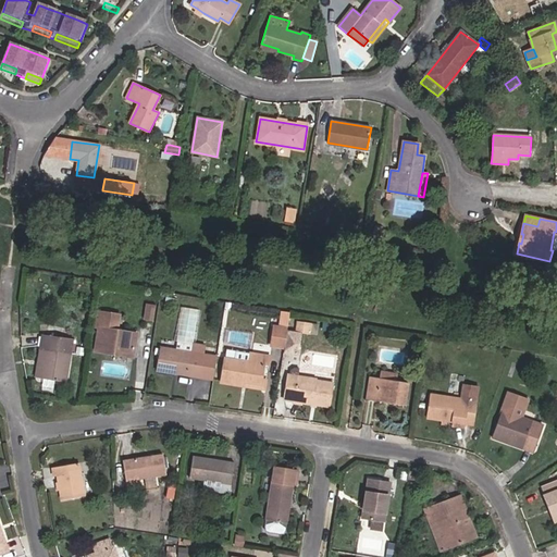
[(381,236),(383,226),(374,225),(372,235),(381,236)]
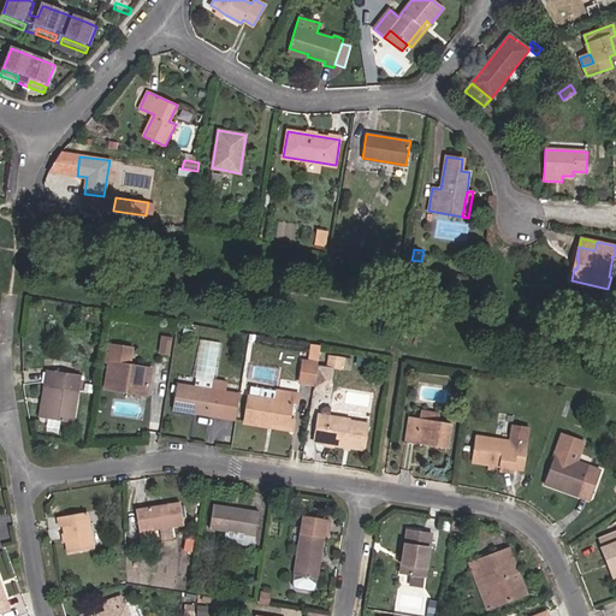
[(194,339),(195,330),(183,329),(182,337),(194,339)]
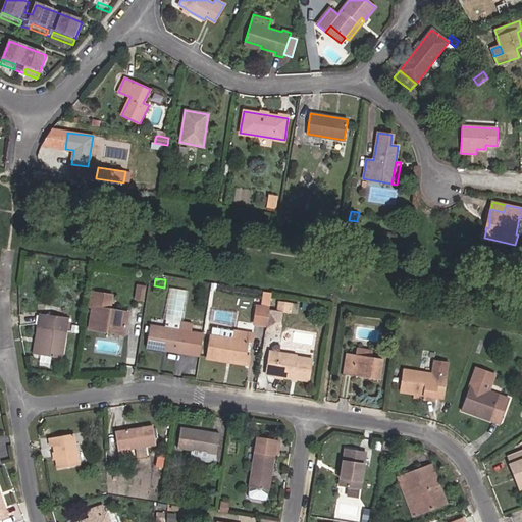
[(137,286),(135,300),(144,301),(146,288),(137,286)]
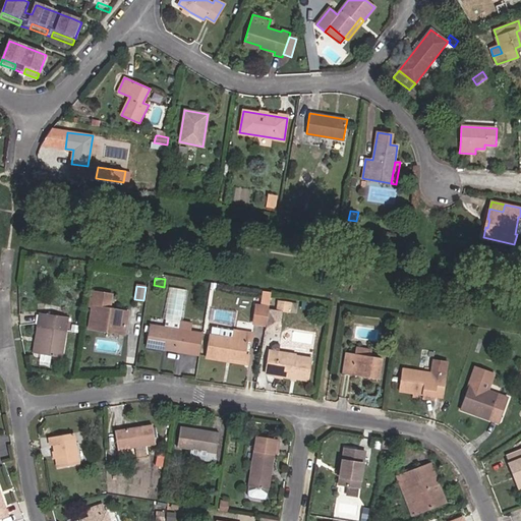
[(125,332),(128,311),(110,308),(112,294),(92,291),(90,305),(93,306),(89,329),(107,332),(107,329),(125,332)]
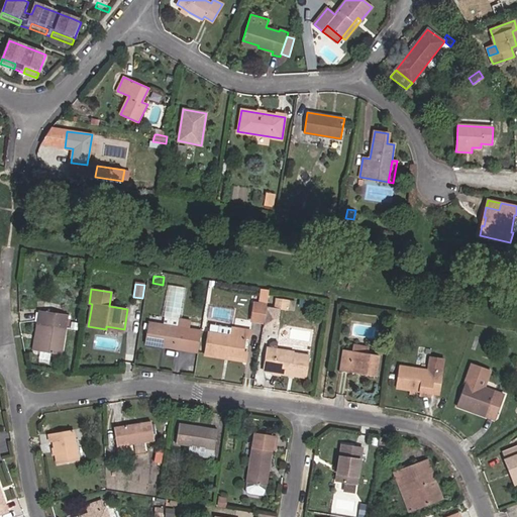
[(276,307),(286,309),(288,300),(277,299),(276,307)]
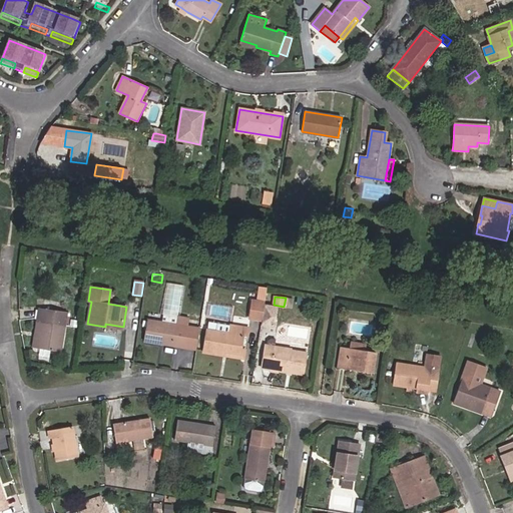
[(312,307),(313,299),(298,297),(297,305),(312,307)]
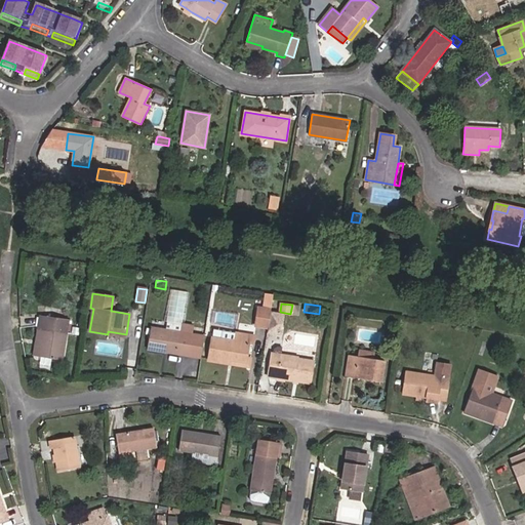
[(271,313),(271,311),(259,309),(255,326),(268,328),(271,313)]
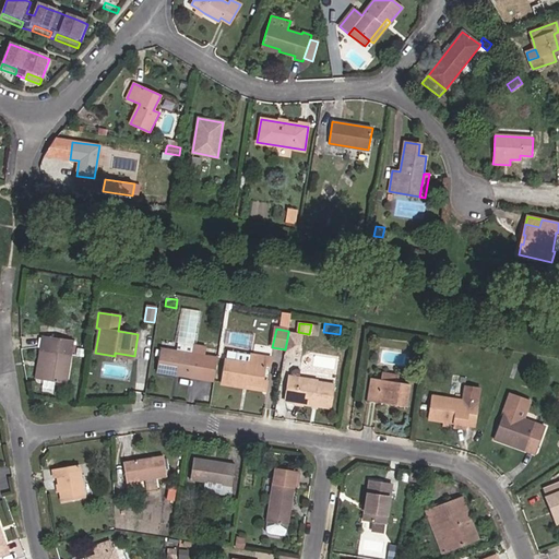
[(298,357),(301,335),(288,333),(285,349),(284,355),(298,357)]
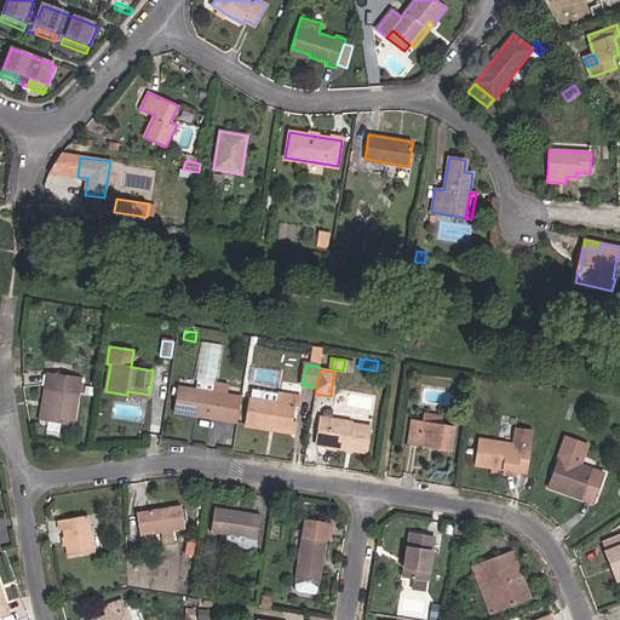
[(81,378),(47,372),(45,389),(49,389),(42,420),(73,426),(81,378)]
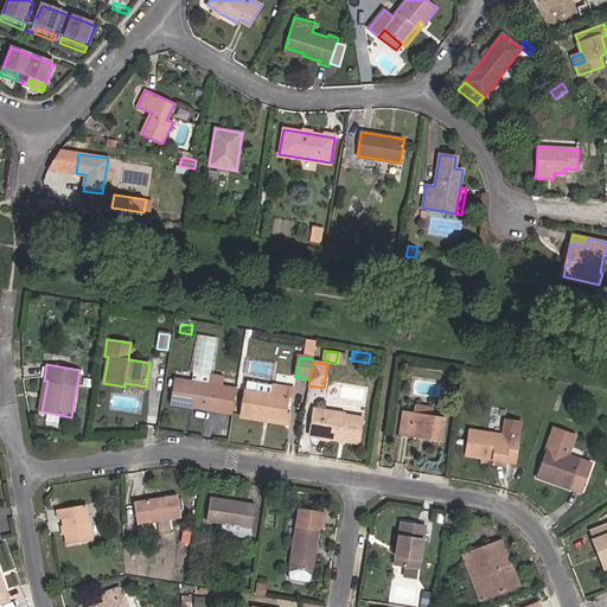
[(174,378),(170,404),(217,413),(222,385),(223,377),(193,372),(191,381),(174,378)]
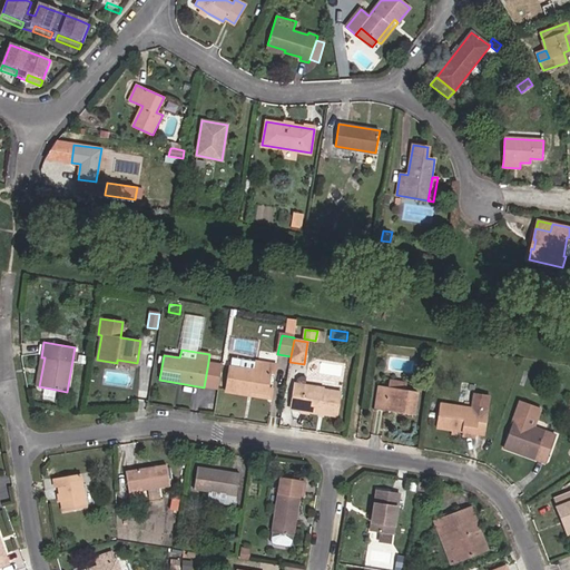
[(217,390),(222,364),(208,362),(204,387),(217,390)]
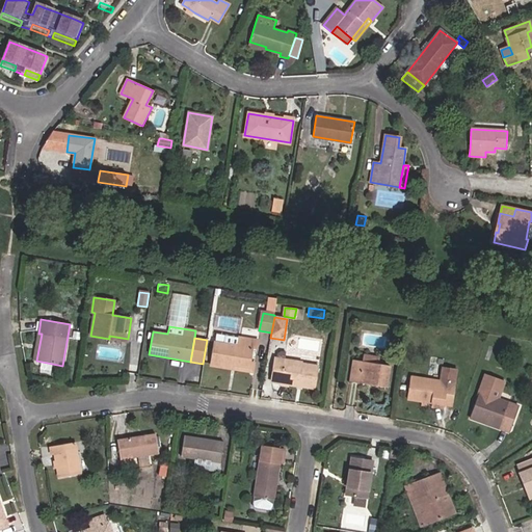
[(249,368),(250,361),(253,348),(256,349),(258,341),(238,338),(237,346),(214,342),(210,365),(233,369),(234,365),(249,368)]
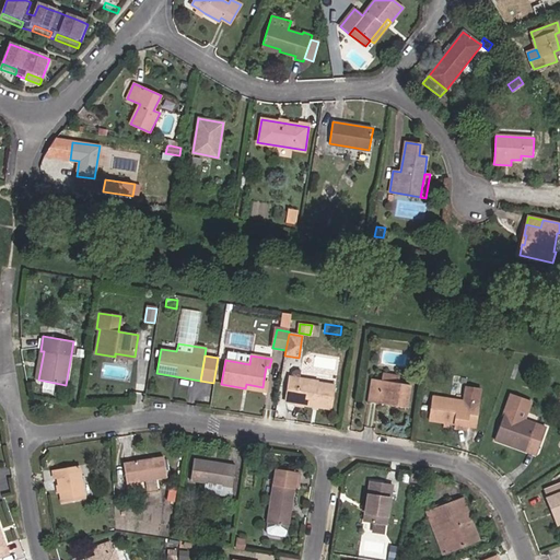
[(398,384),(399,375),(383,373),(382,382),(398,384)]
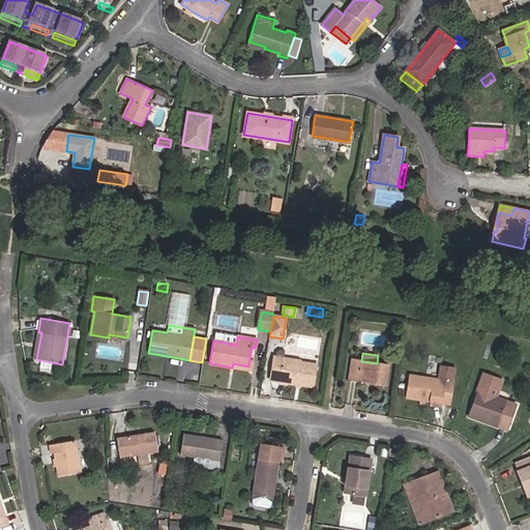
[(301,361),(274,357),(270,380),(314,386),(318,365),(300,363),(301,361)]
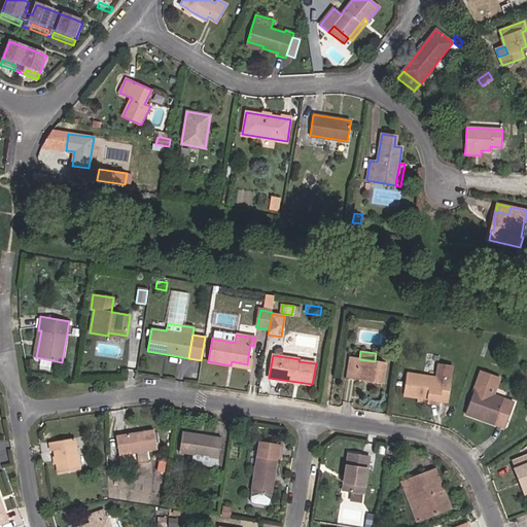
[(231,365),(250,369),(252,358),(248,357),(247,364),(232,361),(231,365)]
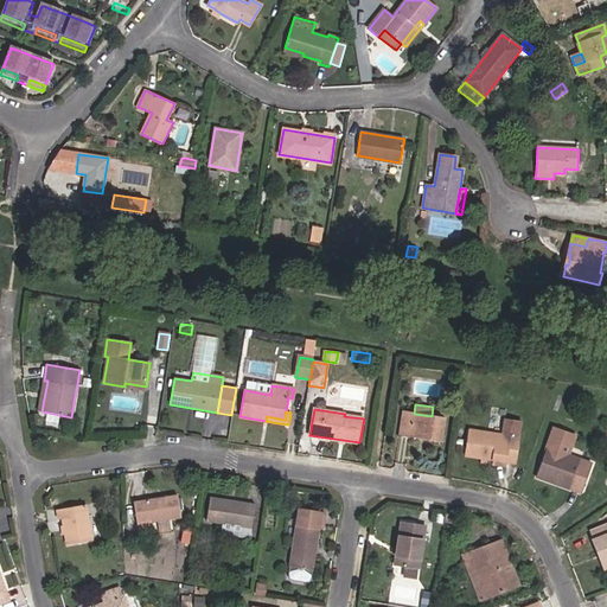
[(441,441),(445,419),(432,416),(414,414),(403,411),(400,430),(433,435),(432,440),(441,441)]
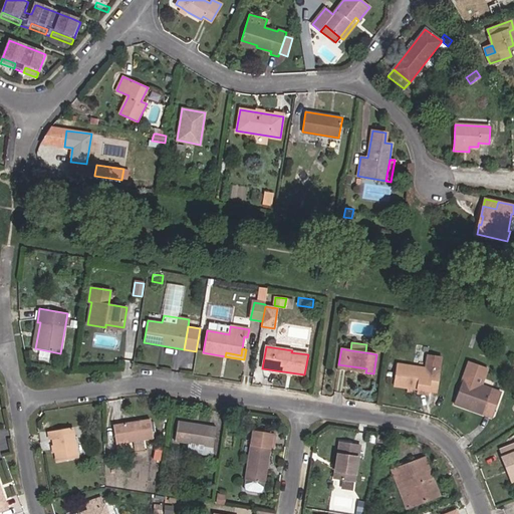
[(425,368),(397,364),(394,386),(408,388),(407,391),(413,392),(413,389),(418,390),(429,391),(436,392),(442,358),(427,355),(425,368)]
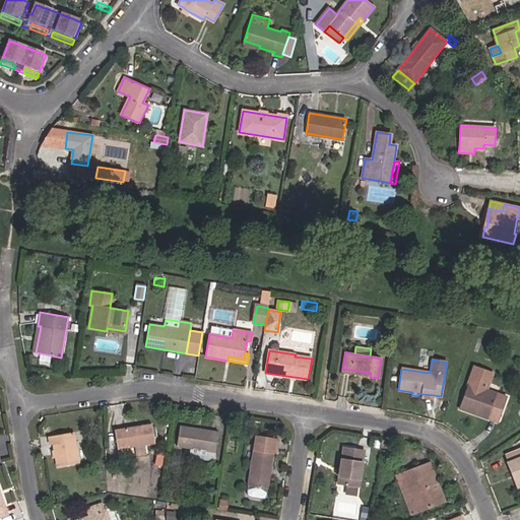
[(476,410),(500,419),(508,397),(478,386),(481,380),(490,383),(494,372),(474,366),(459,408),(475,413),(476,410)]
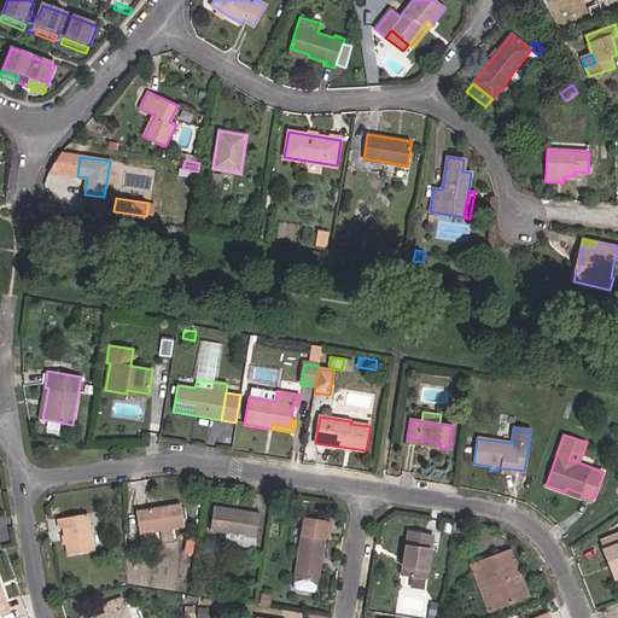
[(407,443),(439,448),(441,443),(407,438),(407,443)]
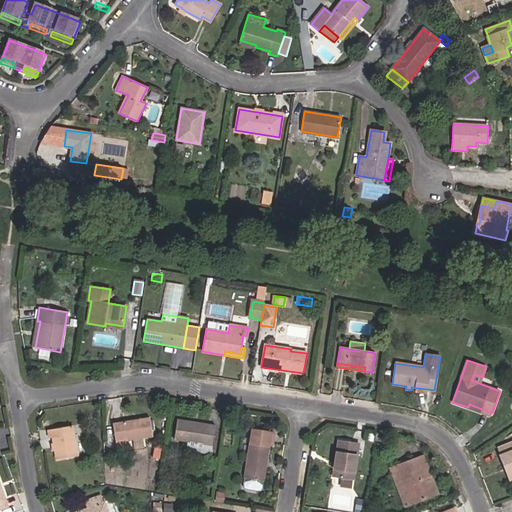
[(491,416),(492,413),(469,404),(468,407),(491,416)]
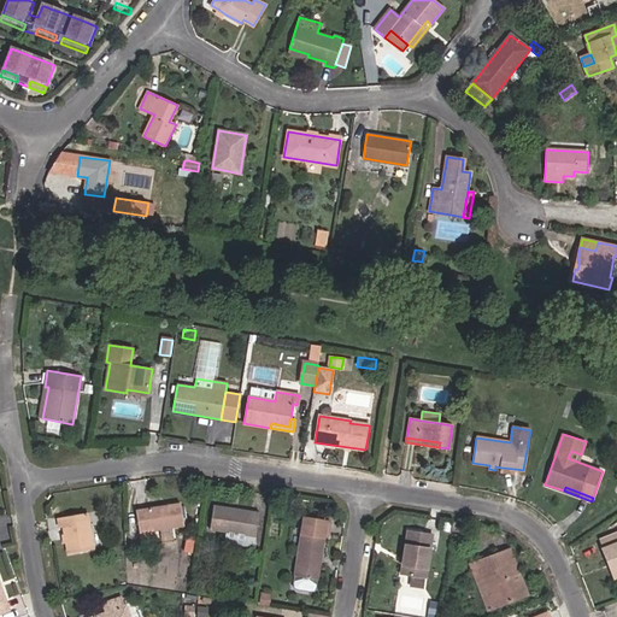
[(171,528),(184,526),(181,504),(136,510),(139,533),(159,529),(162,539),(172,536),(171,528)]
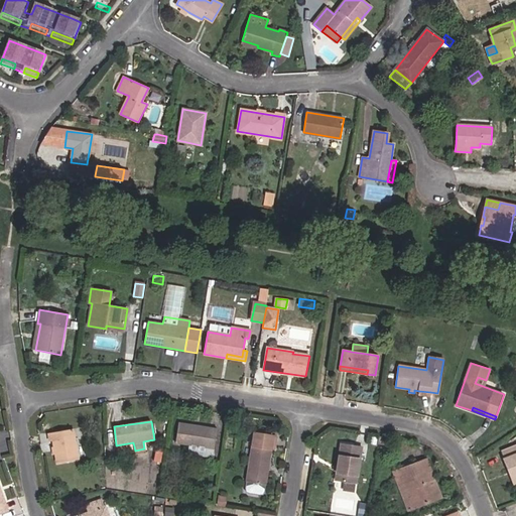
[(189,454),(213,458),(218,429),(178,423),(175,442),(190,445),(189,454)]
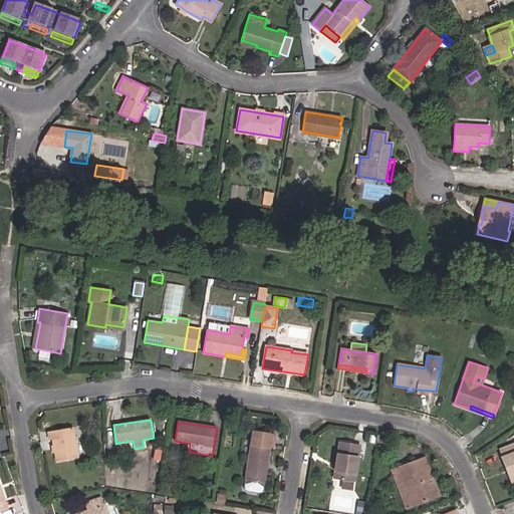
[(57,462),(77,458),(72,428),(49,431),(50,440),(53,440),(54,445),(55,445),(56,452),(55,453),(57,462)]
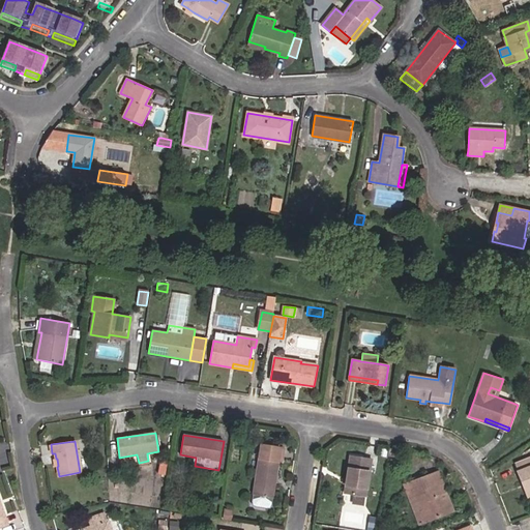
[(283,447),(262,444),(253,501),(257,506),(267,508),(272,504),(278,461),(282,461),(283,447)]
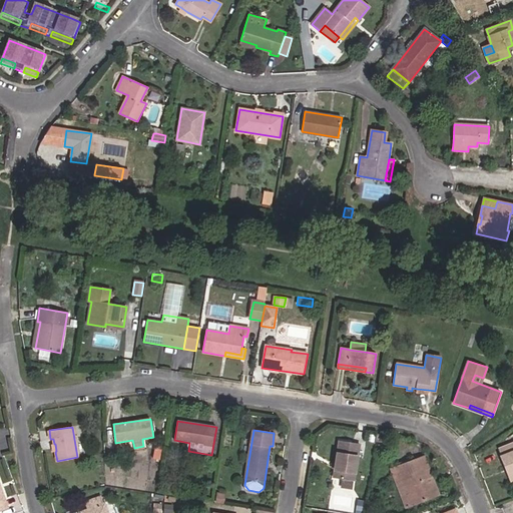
[(376,441),(384,443),(386,435),(377,434),(376,441)]
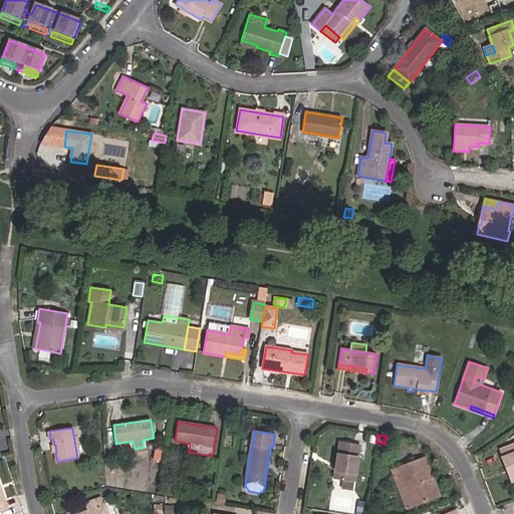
[(334,479),(354,482),(360,445),(340,442),(334,479)]
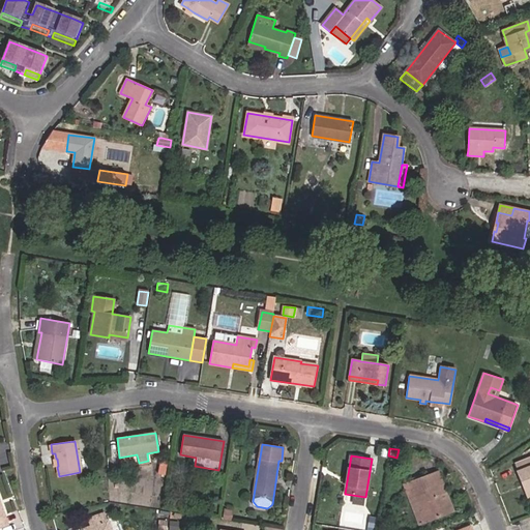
[(529,459),(516,465),(523,483),(528,481),(529,488),(529,459)]
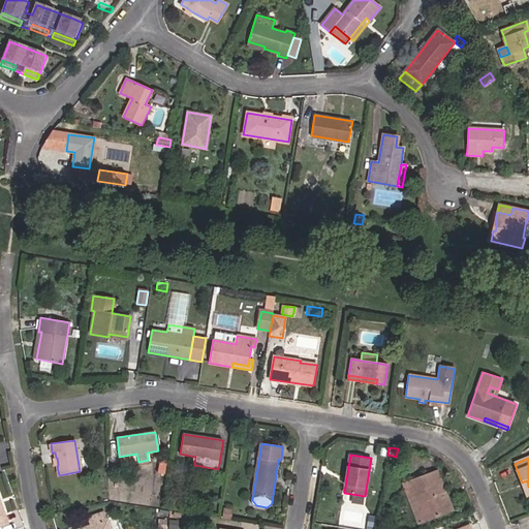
[(446,493),(442,495),(438,483),(441,481),(438,471),(404,484),(419,523),(453,509),(446,493)]
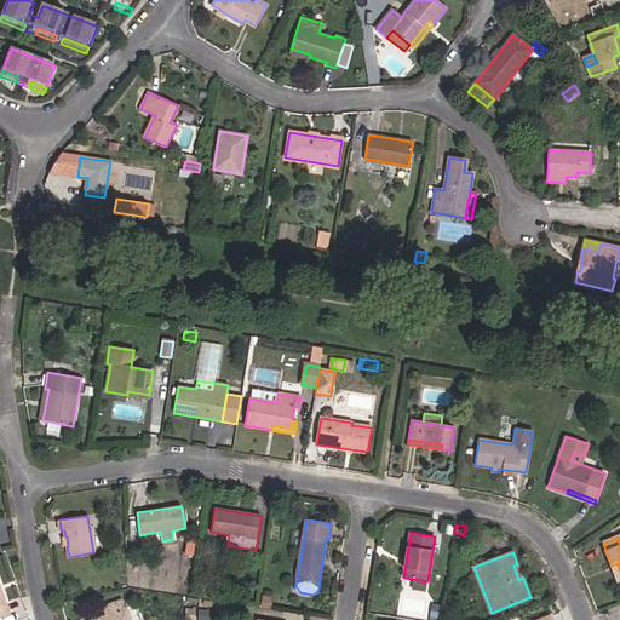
[(518,580),(523,578),(517,564),(514,566),(518,580)]
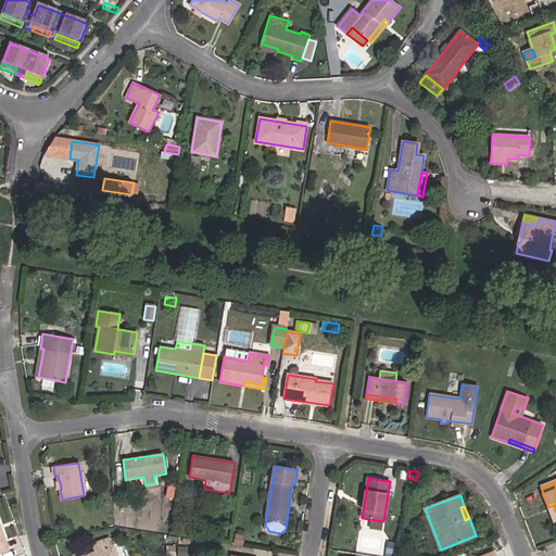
[(242,545),(243,535),(236,534),(235,544),(242,545)]
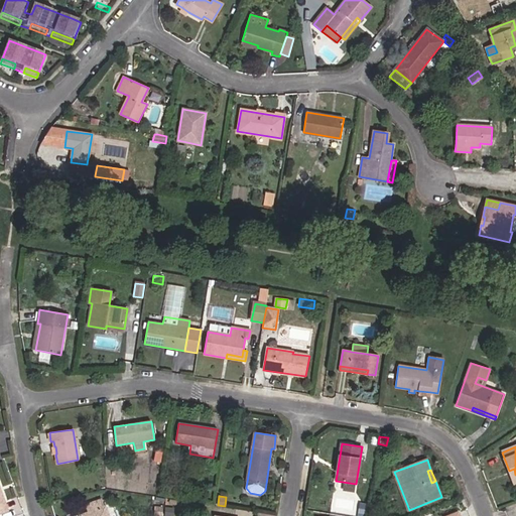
[(108,515),(105,507),(104,508),(101,500),(87,506),(89,512),(85,514),(85,515),(108,515)]
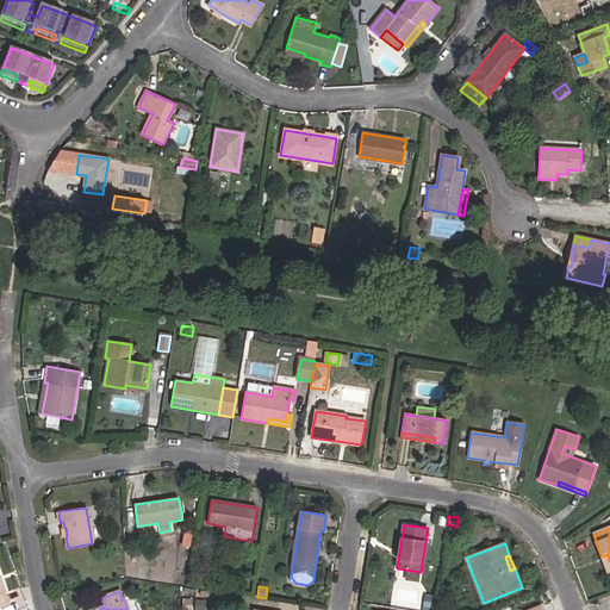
[(191,609),(192,609),(194,601),(184,599),(182,609),(191,609)]
